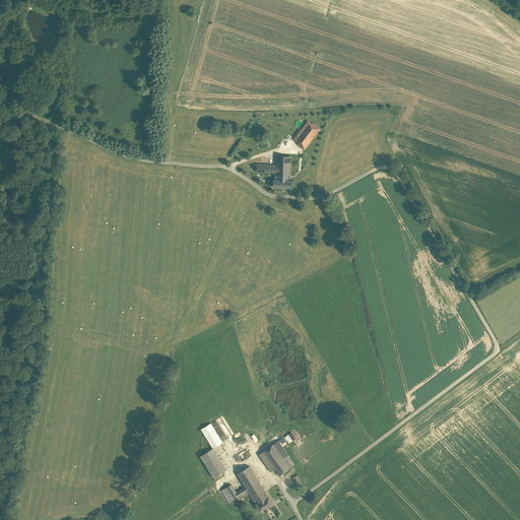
[(303,117),(289,135),(295,139),(308,121),(303,117)]
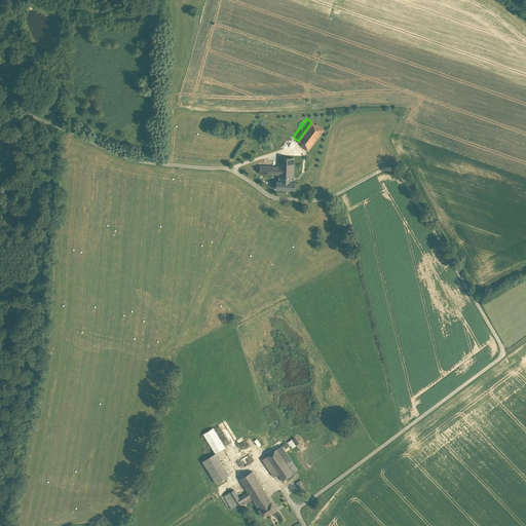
[(311,122),(298,141),(302,144),(300,146),(308,151),(324,130),(316,124),(315,125),(311,122)]
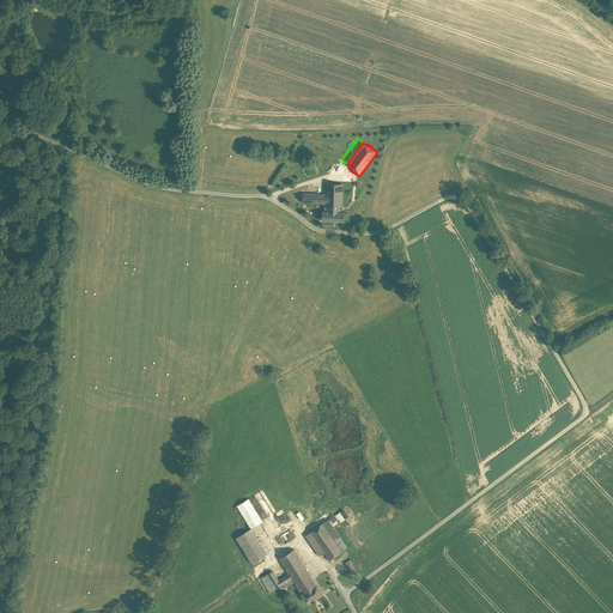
[(338,184),(326,183),(326,187),(325,194),(325,204),(325,206),(343,207),(343,184),(338,184)]
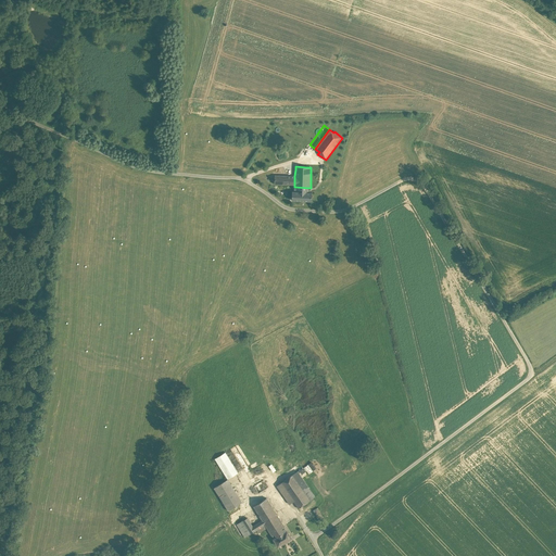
[(292,176),(275,175),(275,184),(294,185),(294,176),(292,176)]
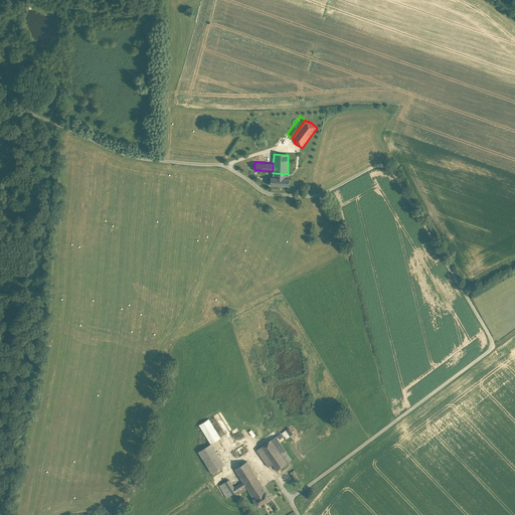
[(288,174),(273,173),(273,177),(271,177),(271,185),(289,186),(289,178),(287,178),(288,174)]
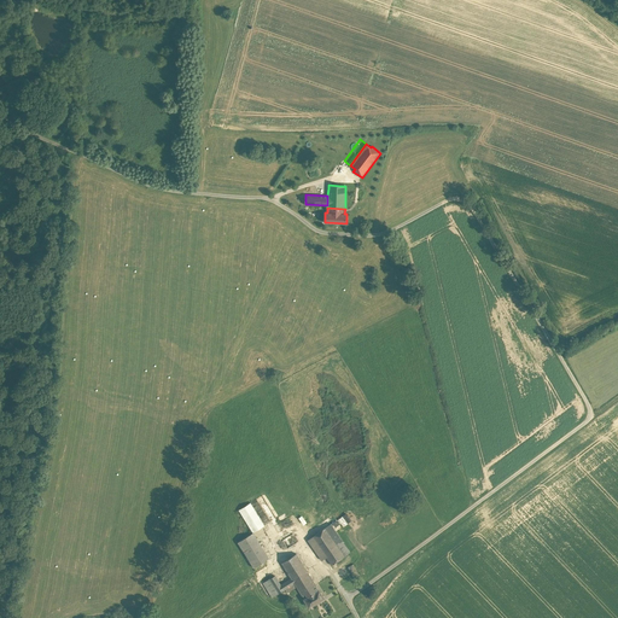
[(239,509),(254,532),(264,525),(250,502),(239,509)]
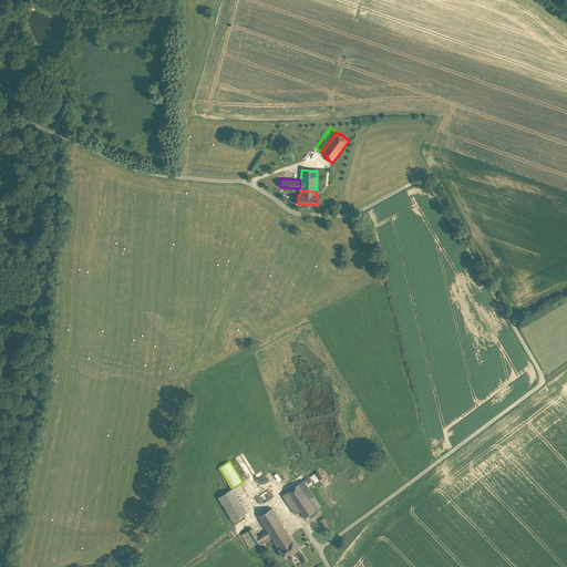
[(302,481),(310,492),(317,488),(308,476),(302,481)]
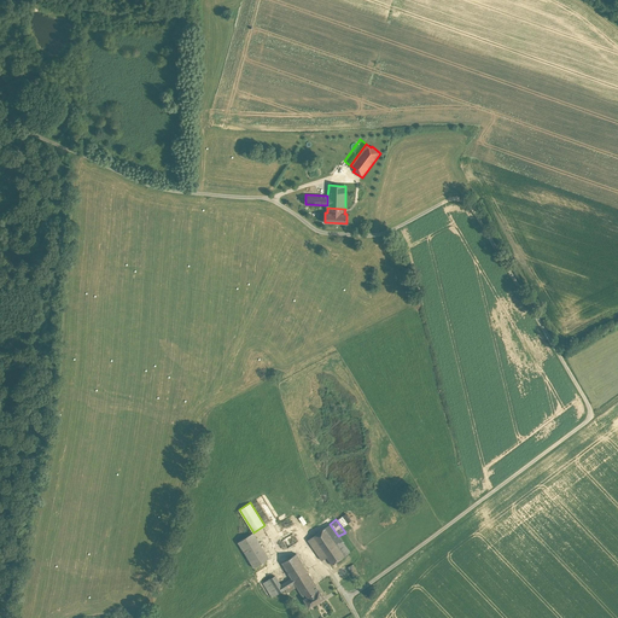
[(334,540),(325,528),(313,536),(327,557),(332,565),(345,555),(334,540)]
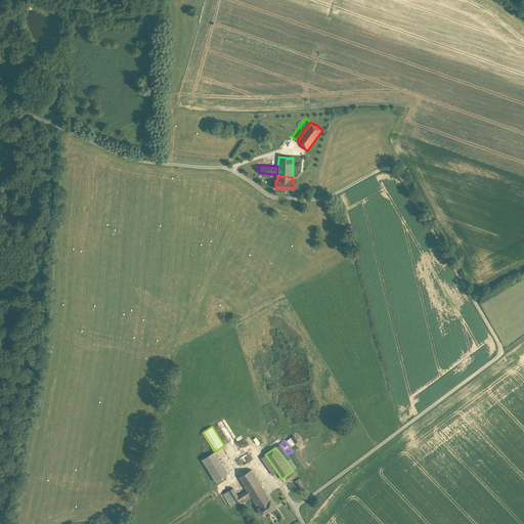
[(215,451),(202,460),(209,471),(222,463),(215,451)]
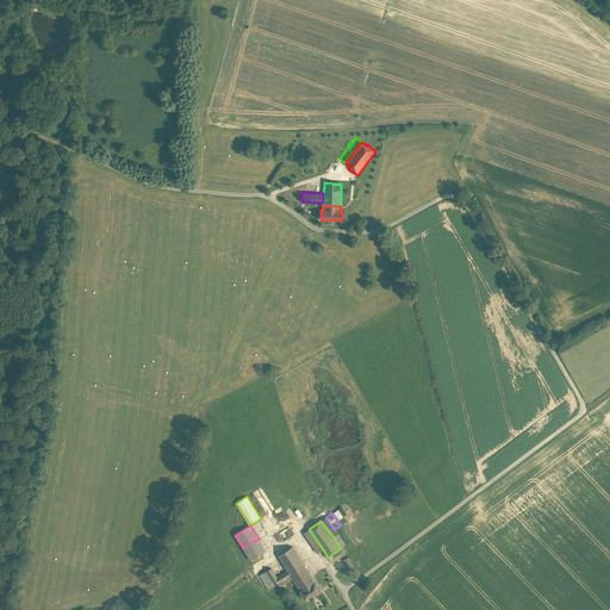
[(323,549),(309,529),(304,533),(318,553),(323,549)]
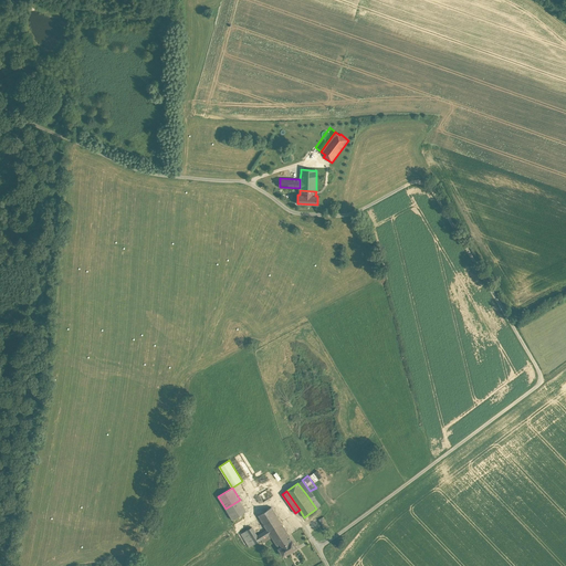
[(320,506),(310,491),(306,494),(316,509),(320,506)]
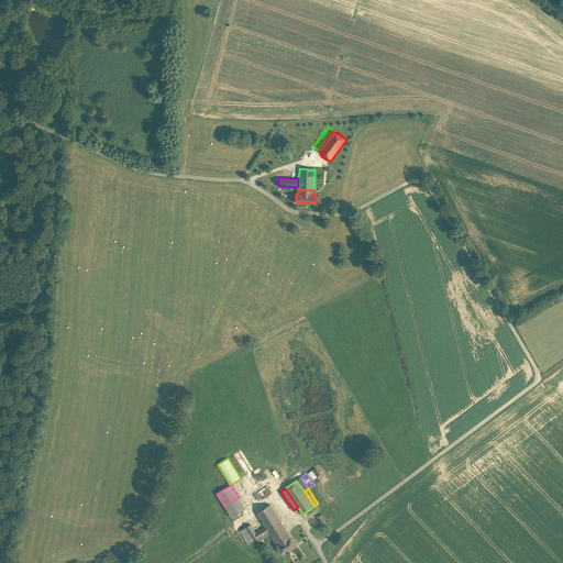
[(239,497),(224,506),(231,517),(245,508),(239,497)]
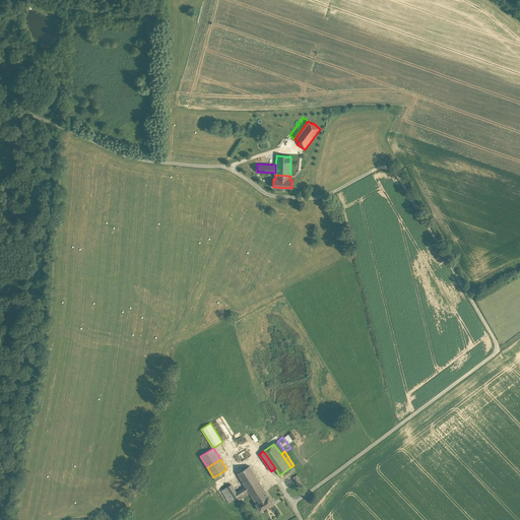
[(263,488),(250,465),(238,473),(246,485),(248,491),(250,494),(252,496),(263,488)]
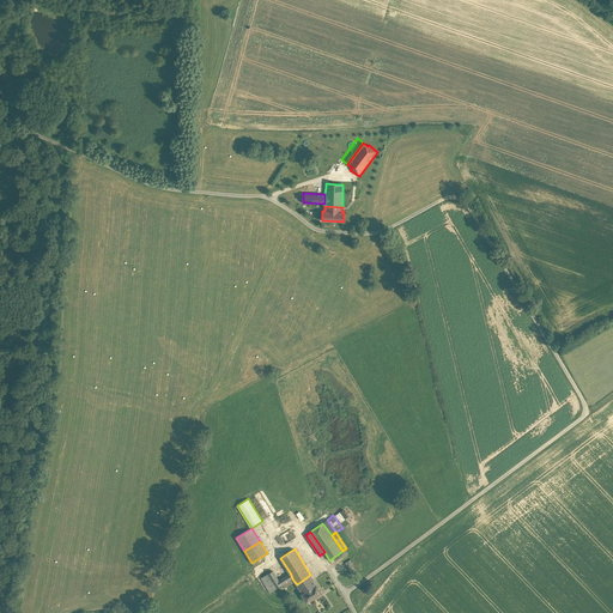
[(290,572),(279,580),(273,570),(268,574),(277,588),(283,584),(292,578),(290,572)]
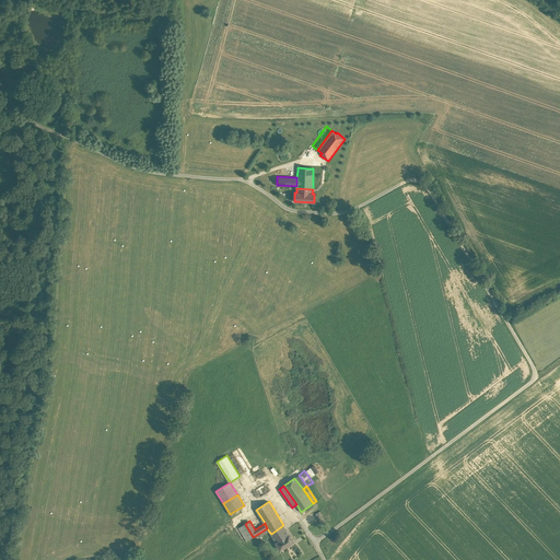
[(253,537),(245,524),(238,528),(247,540),(253,537)]
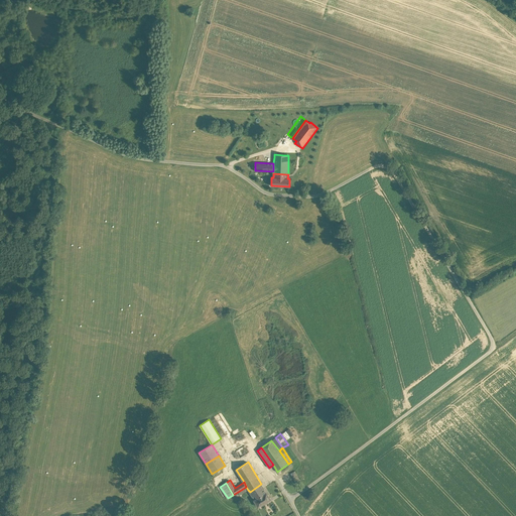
[(261,484),(250,492),(254,500),(258,507),(271,499),(266,492),(261,484)]
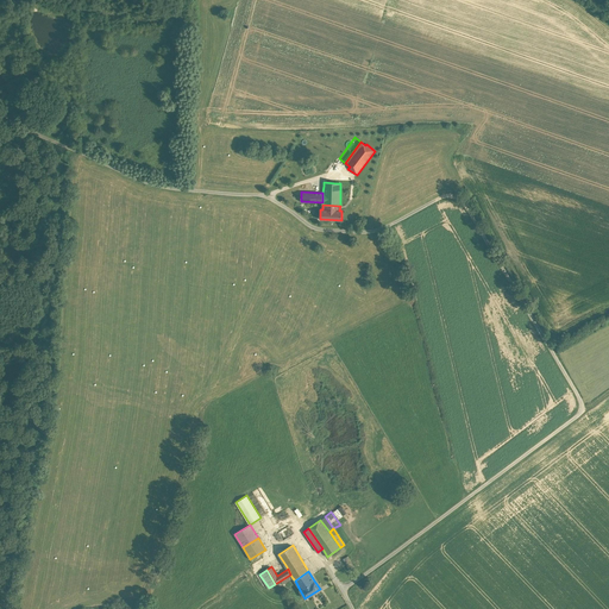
[(290,575),(281,581),(283,584),(293,578),(290,575)]
